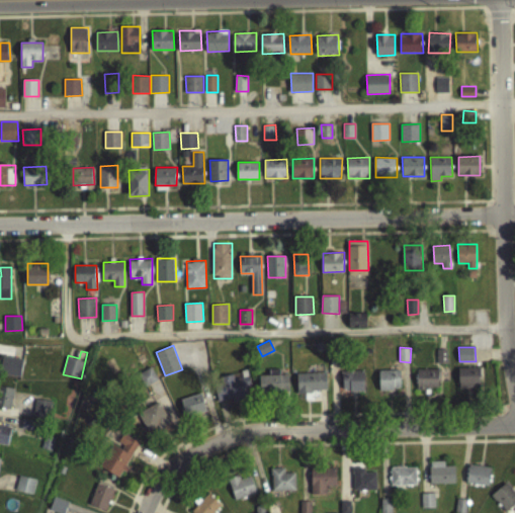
[(447,363),(447,351),(438,351),(438,363),(447,363)]
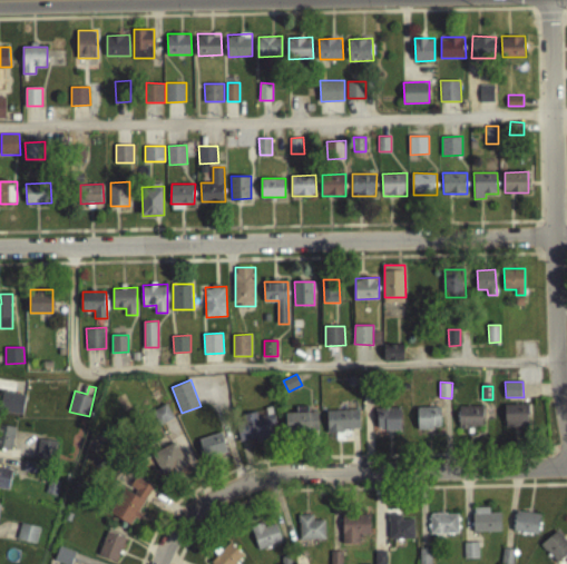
[(1,411),(23,414),(27,395),(5,391),(1,411)]
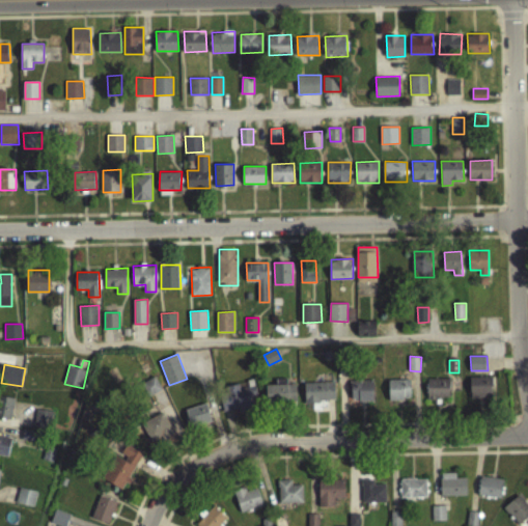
[(149,395),(162,390),(158,377),(144,382),(149,395)]
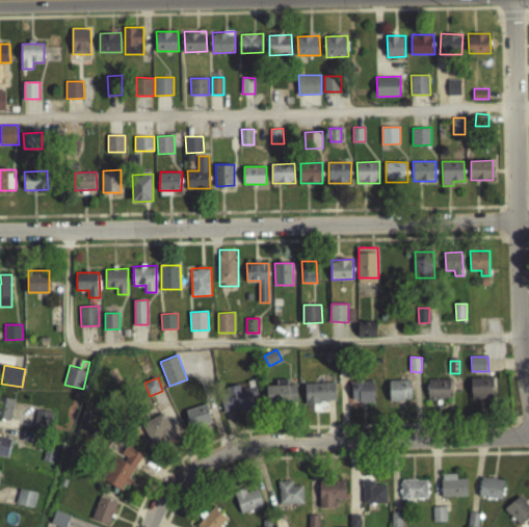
[(472,399),(494,398),(494,377),(471,378),(472,399)]
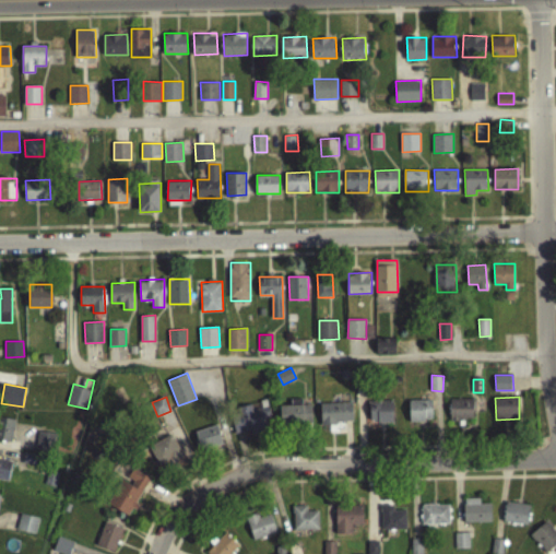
[(314,404),(304,404),(304,398),(291,399),(291,404),(282,405),(282,424),(314,423),(314,404)]
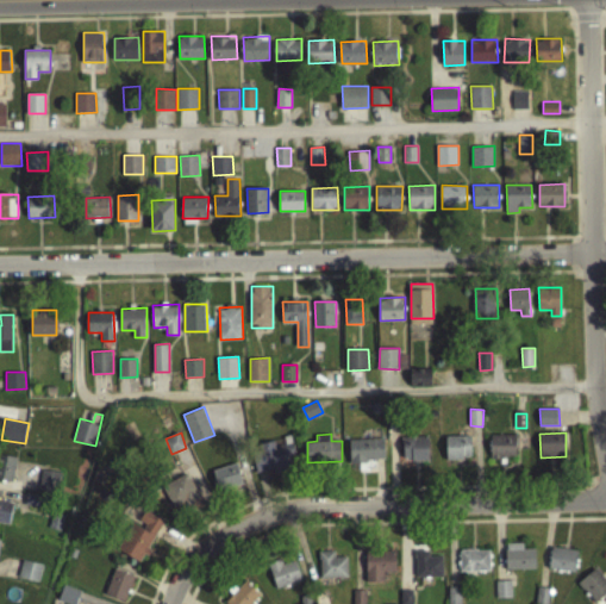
[(472,435),(447,436),(448,459),(473,458),(472,435)]
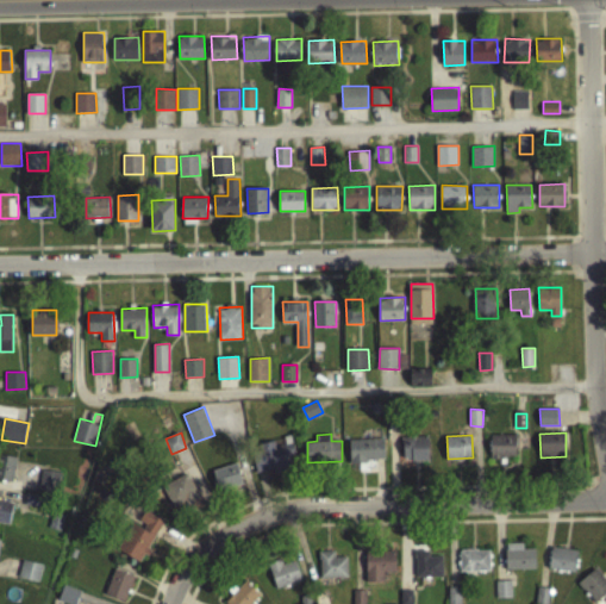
[(517,455),(517,435),(492,435),(492,455),(517,455)]
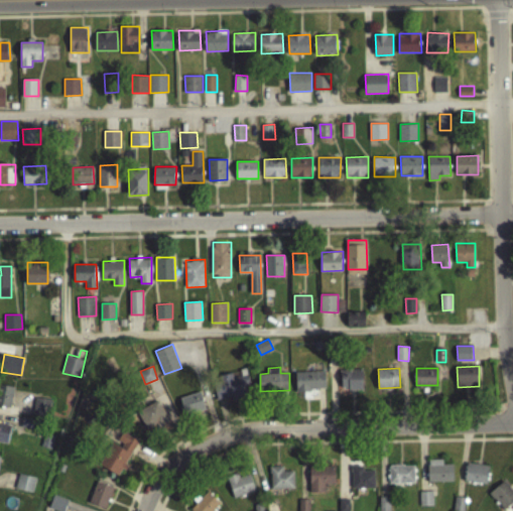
[(364,369),(342,369),(342,390),(364,390),(364,369)]
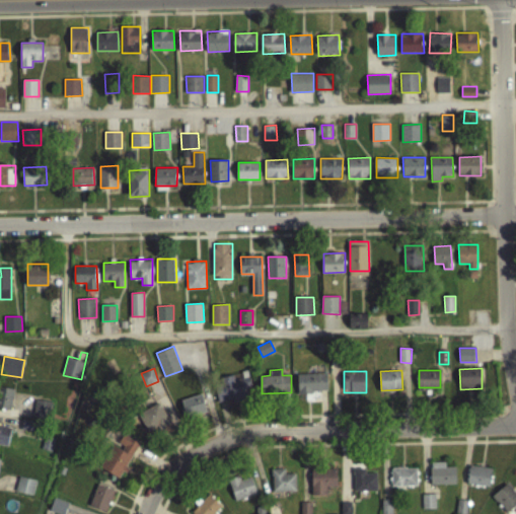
[(250,377),(243,379),(241,373),(216,378),(222,404),(254,396),(250,377)]
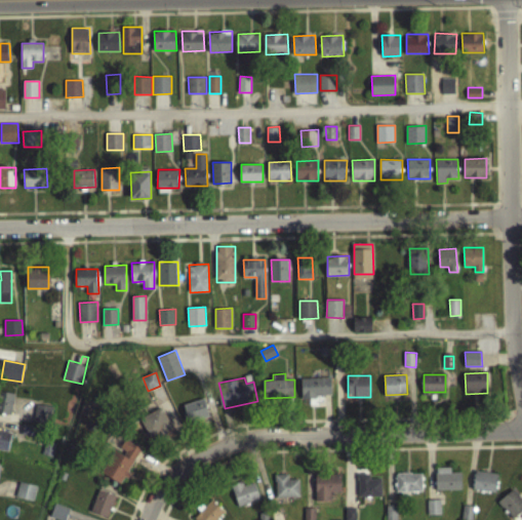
[(332,396),(332,377),(302,378),(303,397),(332,396)]
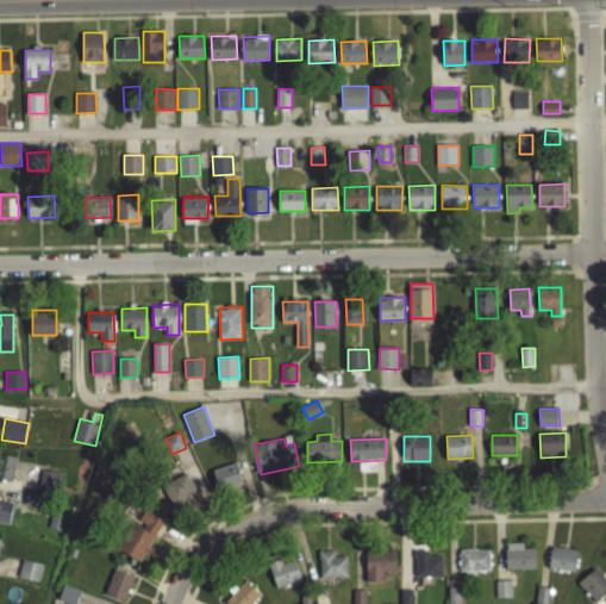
[(14,481),(0,478),(0,454),(18,458),(14,481)]
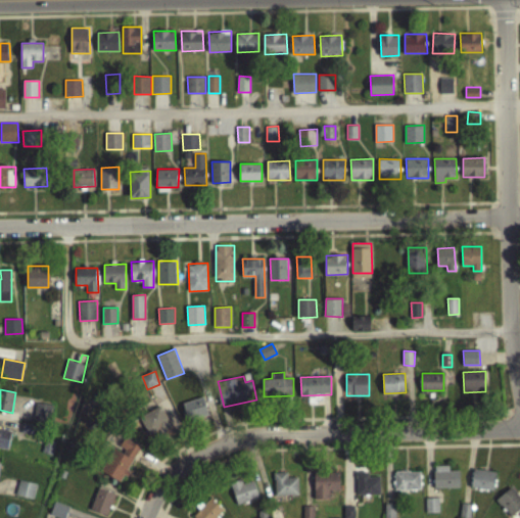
[(209,415),(204,396),(183,403),(188,421),(209,415)]
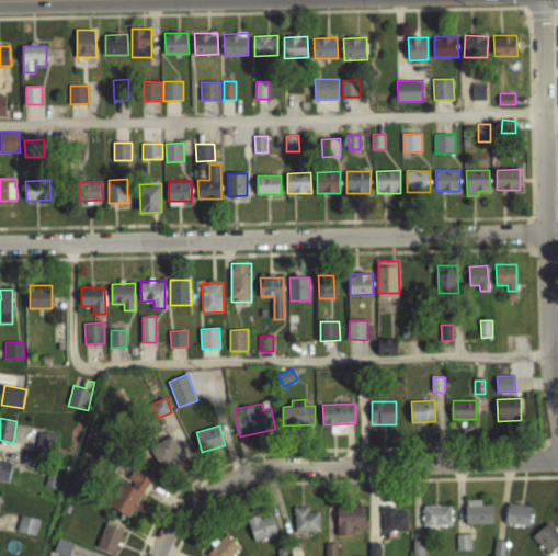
[(37,452),(56,453),(56,433),(38,432),(37,452)]
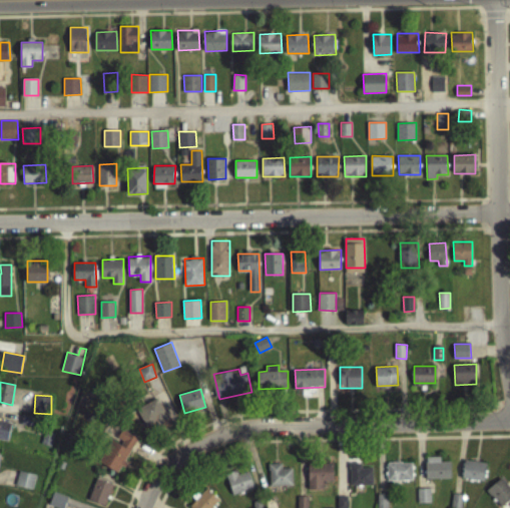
[(169,419),(160,398),(137,408),(147,428),(169,419)]
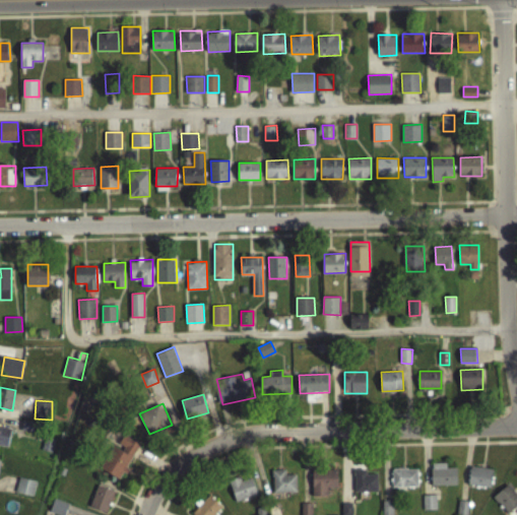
[(12,429),(0,426),(0,445),(9,447),(12,429)]
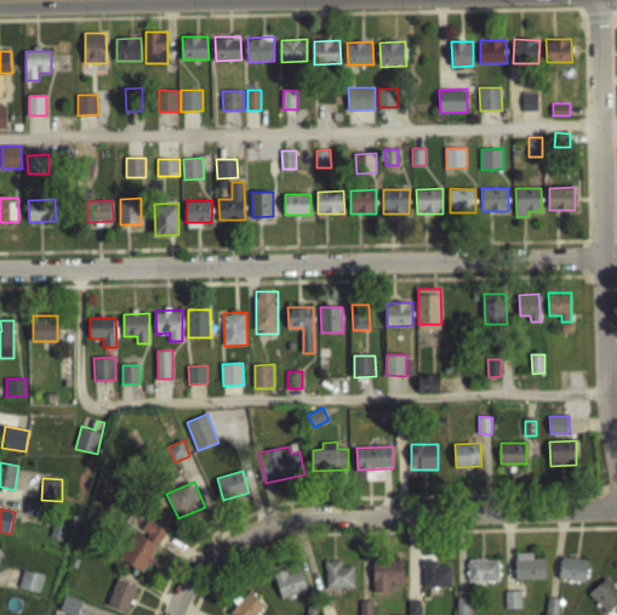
[(138,530),(123,559),(144,571),(169,529),(149,518),(142,531),(138,530)]
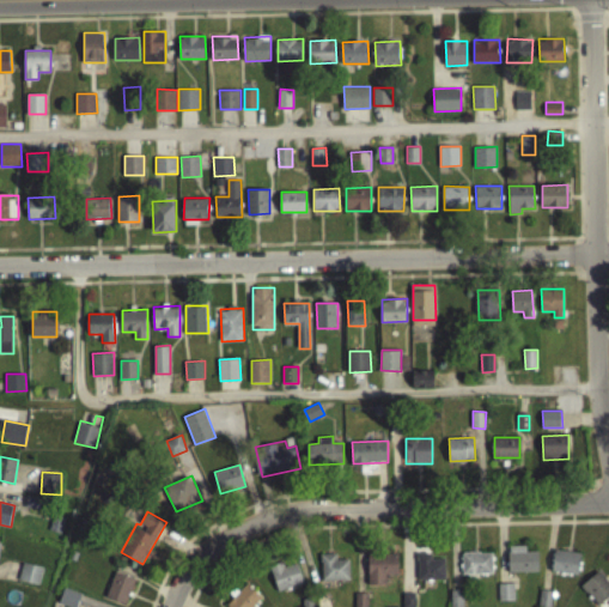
[(527,545),(510,546),(510,572),(540,571),(539,551),(527,551),(527,545)]
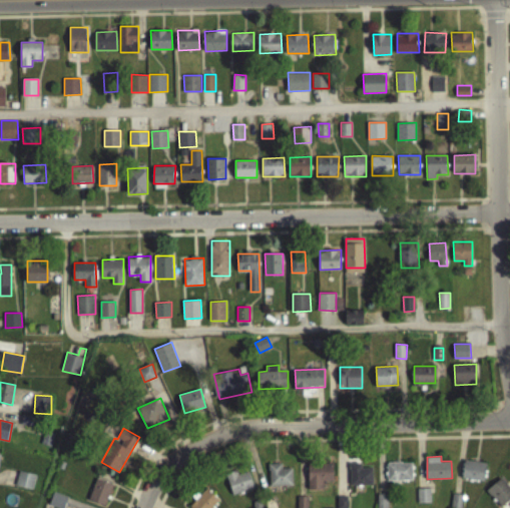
[(487,462),(464,460),(463,478),(486,480),(487,462)]
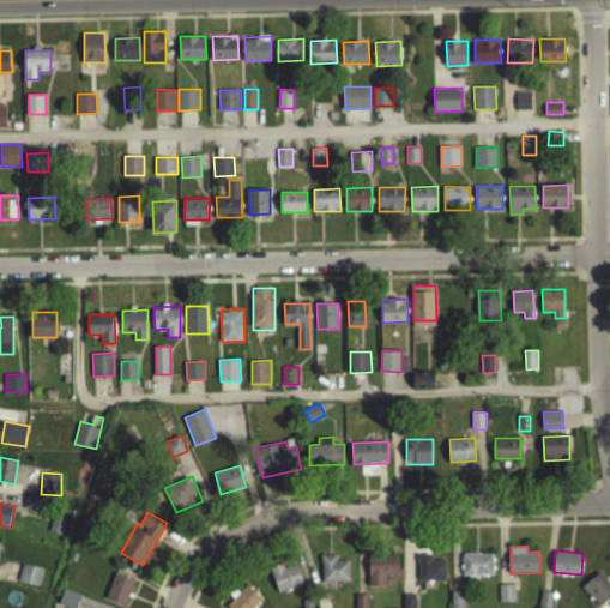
[(400,576),(399,553),(369,554),(370,585),(388,585),(387,576),(400,576)]
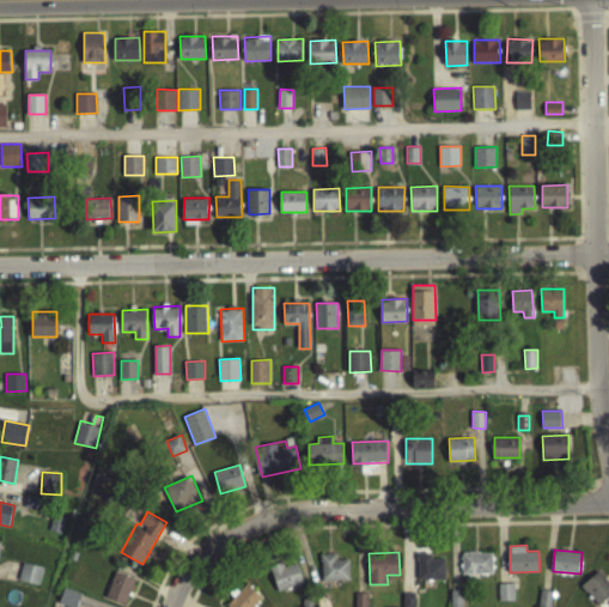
[(446,580),(446,558),(433,558),(433,552),(419,552),(419,580),(446,580)]
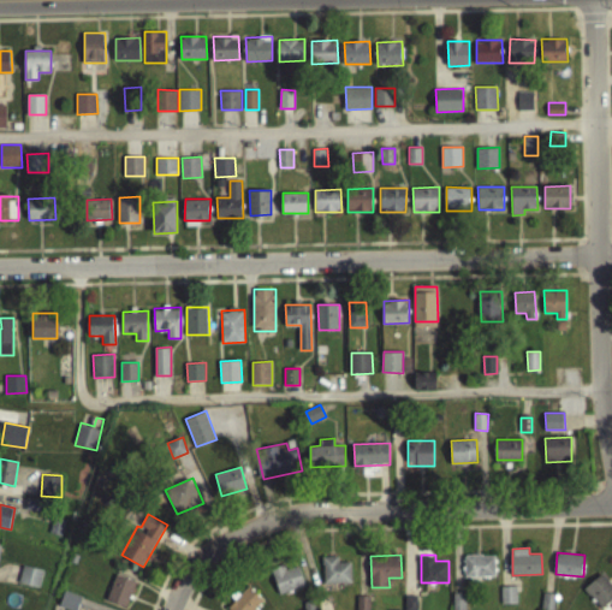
[(467,576),(497,576),(495,555),(465,555),(467,576)]
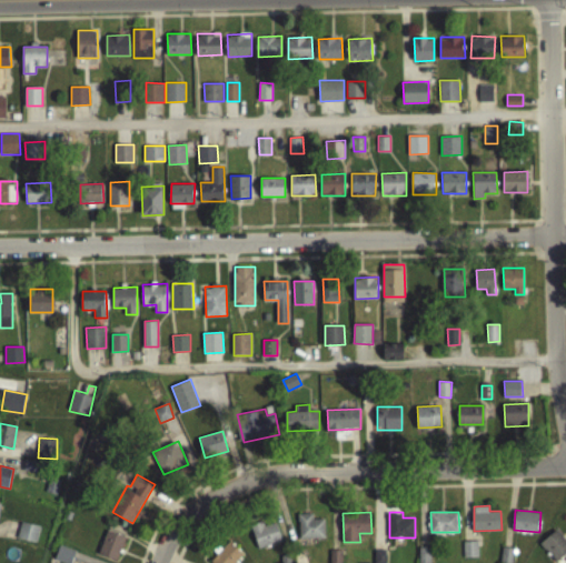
[(326,538),(325,519),(315,519),(314,513),(299,514),(300,539),(326,538)]
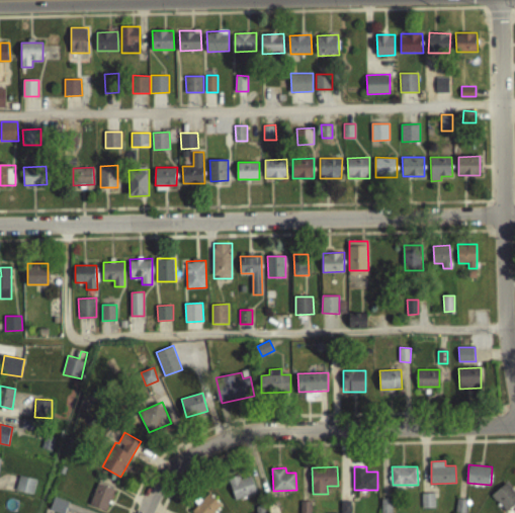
[(37,480),(20,475),(16,490),(34,494),(37,480)]
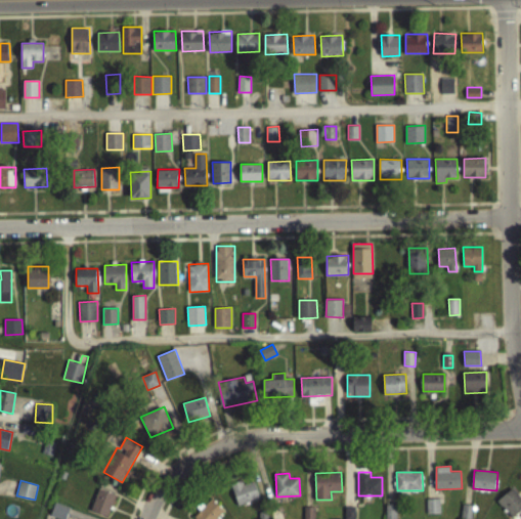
[(239,506),(261,499),(255,481),(245,484),(243,480),(231,484),(239,506)]
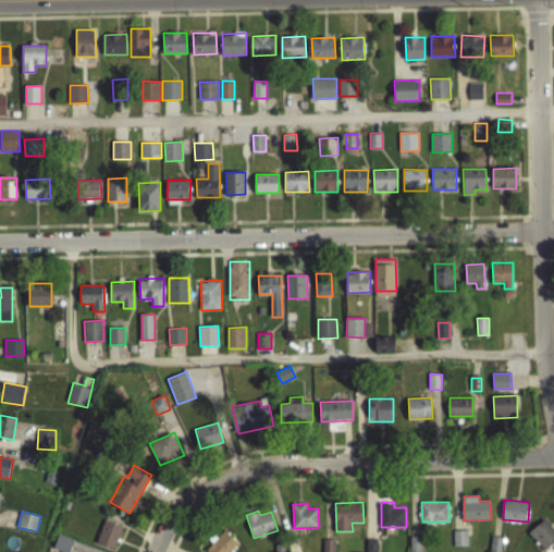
[(553,528),(546,518),(530,531),(544,551),(553,543),(553,528)]
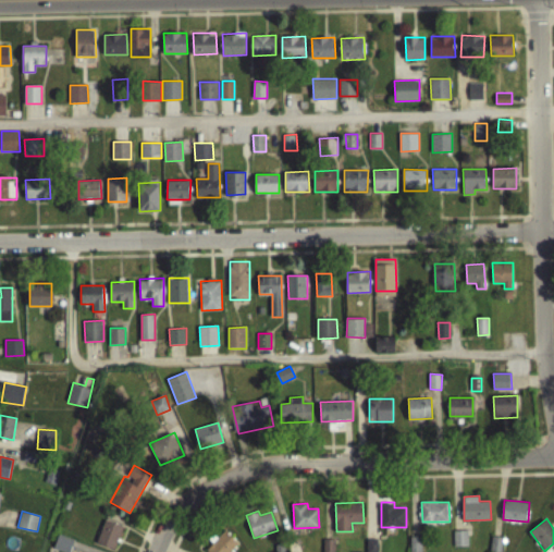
[(118,548),(123,524),(103,519),(98,543),(118,548)]
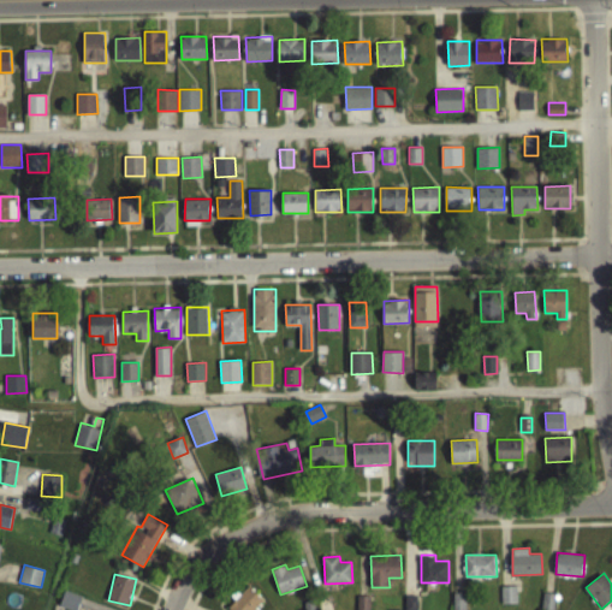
[(229,608),(231,609),(255,609),(265,600),(249,586),(229,608)]
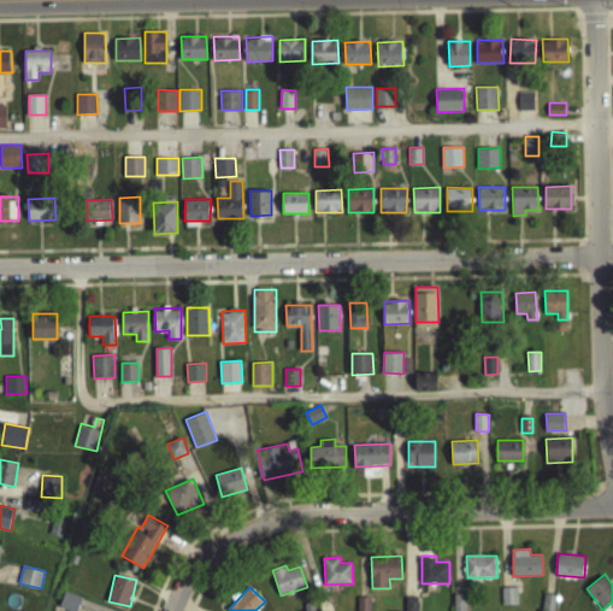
[(504,588),(504,604),(519,604),(518,587),(504,588)]
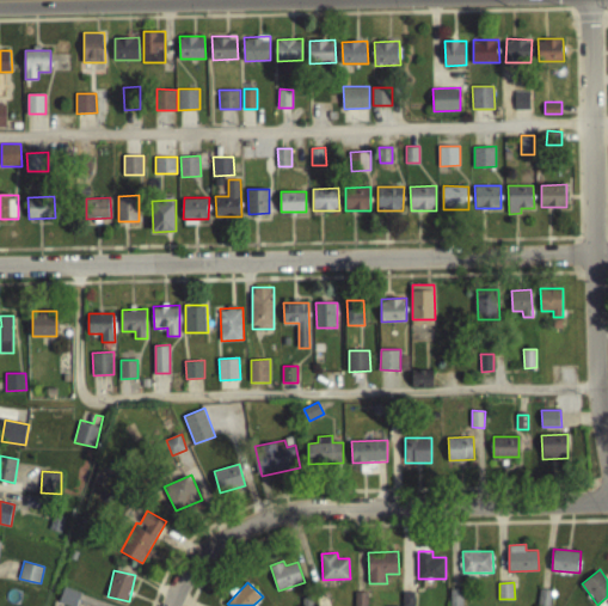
[(71,605),(78,605),(83,592),(65,586),(60,603),(71,605)]
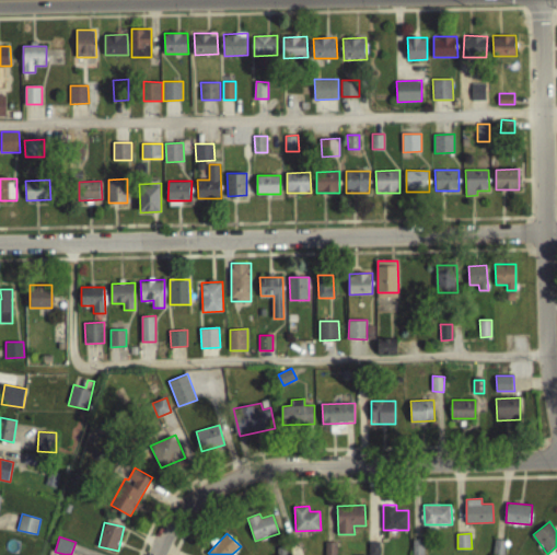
[(505,554),(507,540),(496,539),(494,554),(505,554)]
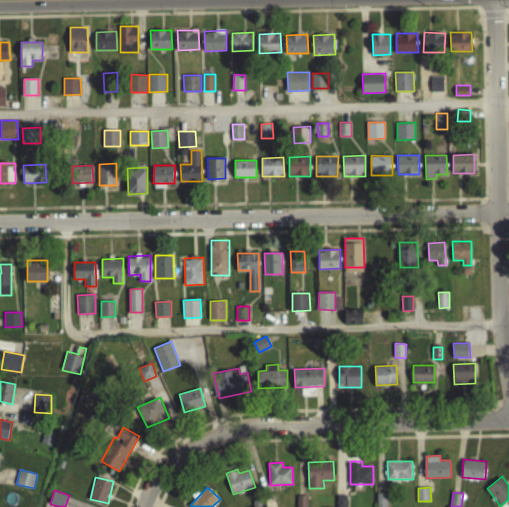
[(338,506),(348,506),(348,495),(338,495),(338,506)]
